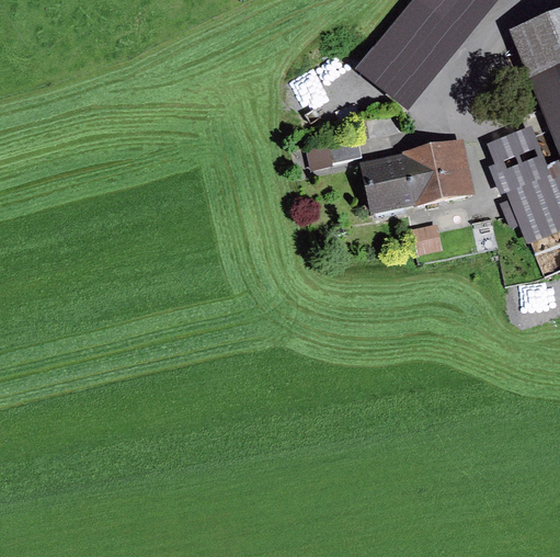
[(419,0),(362,72),(396,100),(476,0),(419,0)]
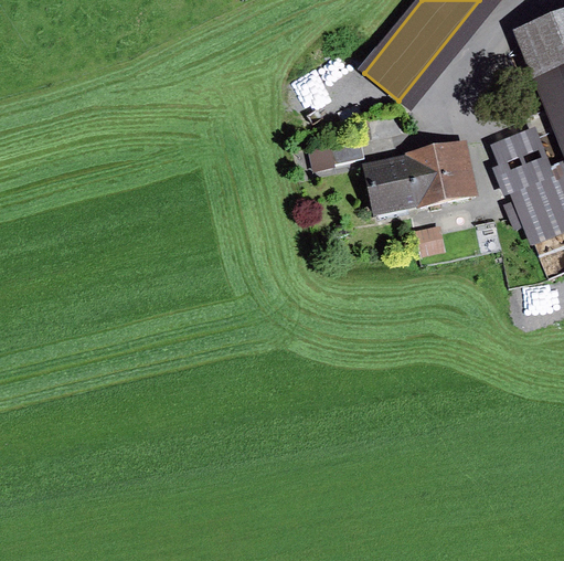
[(563,3),(511,25),(563,158),(563,3)]
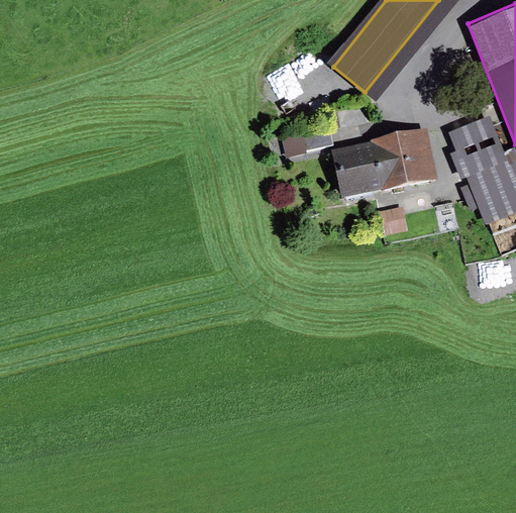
[(488,116),(443,134),(459,172),(454,174),(470,208),(481,204),(488,220),(515,208),(515,148),(504,154),(488,116)]
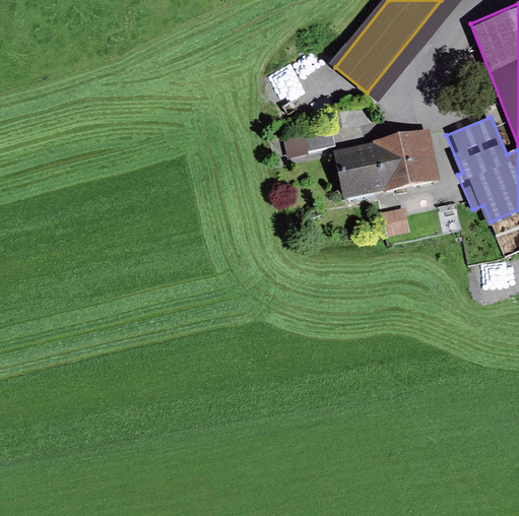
[(332,126),(281,135),(285,157),(309,152),(308,149),(335,144),(332,126)]
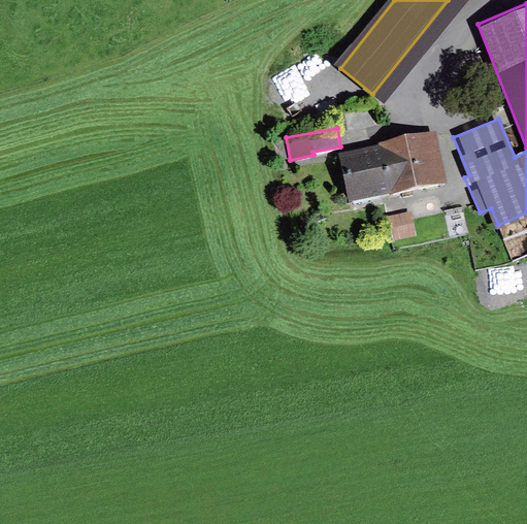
[(434,131),(337,152),(348,201),(445,181),(434,131)]
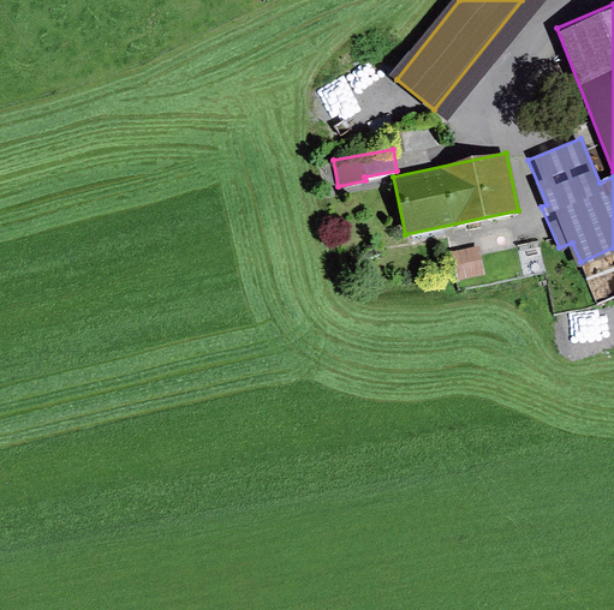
[(477,233),(449,239),(455,264),(483,257),(477,233)]
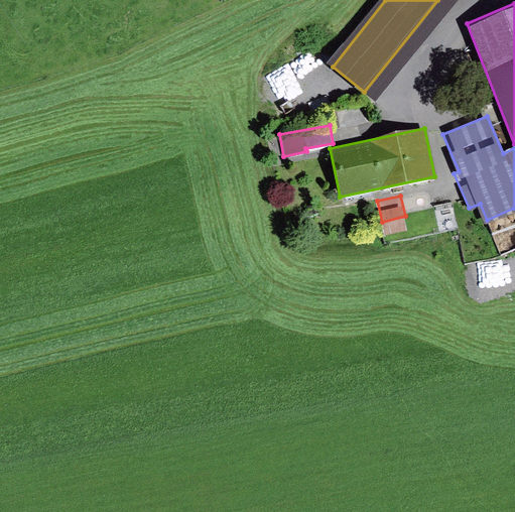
All buildings are outlined.
